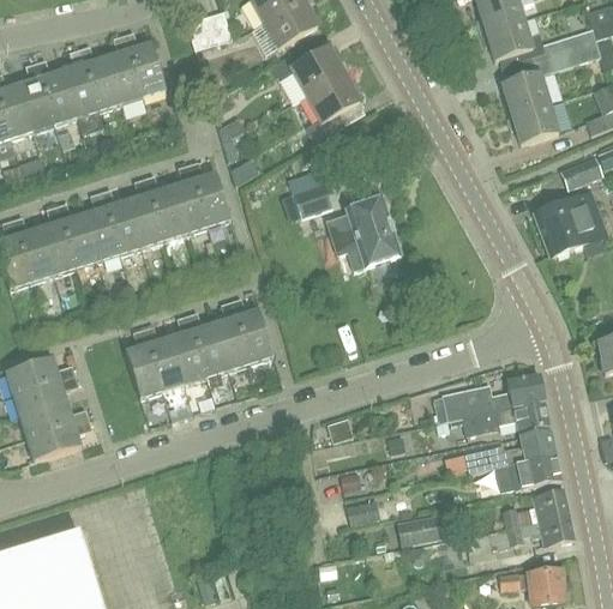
[(251,0),(264,23),(304,1),(302,0),(251,0)]
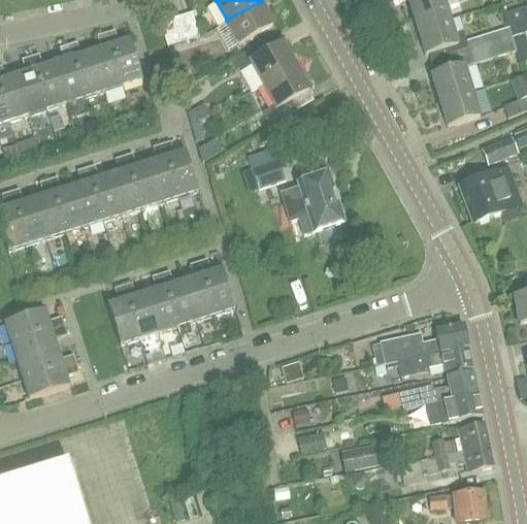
[(417,28),(450,17),(446,2),(451,1),(451,0),(416,0),(409,2),(417,28)]
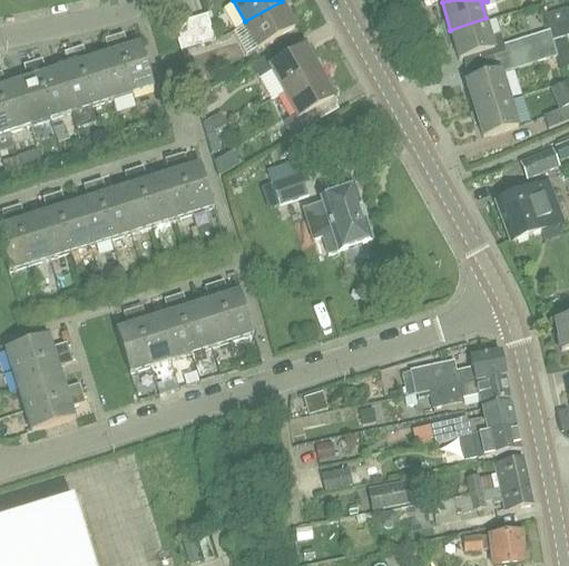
[(282,1),(245,21),(258,46),(295,25),(282,1)]
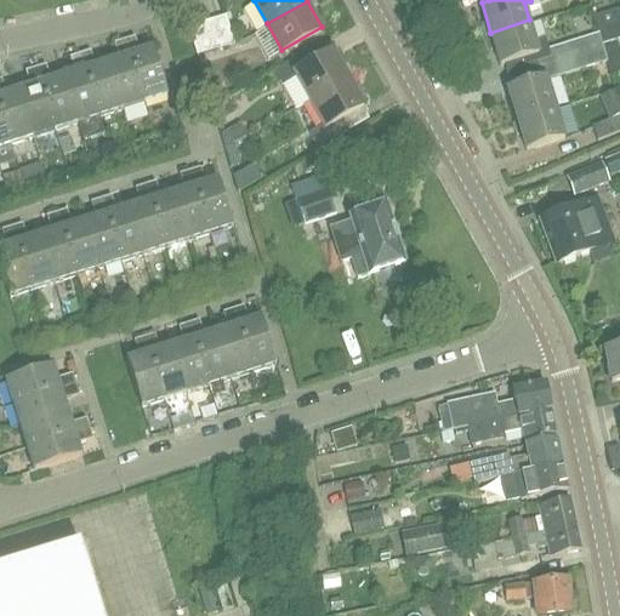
[(598,27),(619,20),(619,4),(595,12),(598,27)]
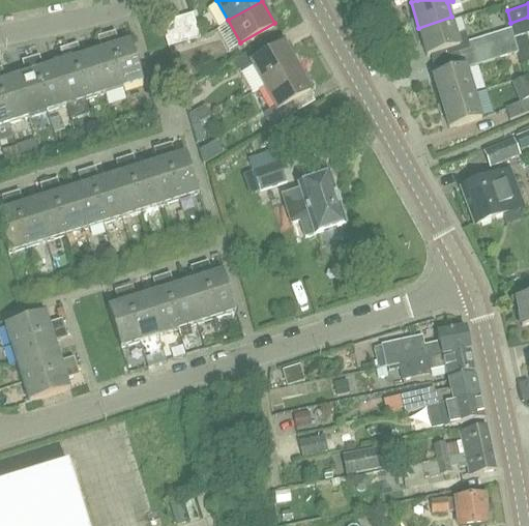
[(168,44),(200,34),(193,10),(162,19),(168,44)]
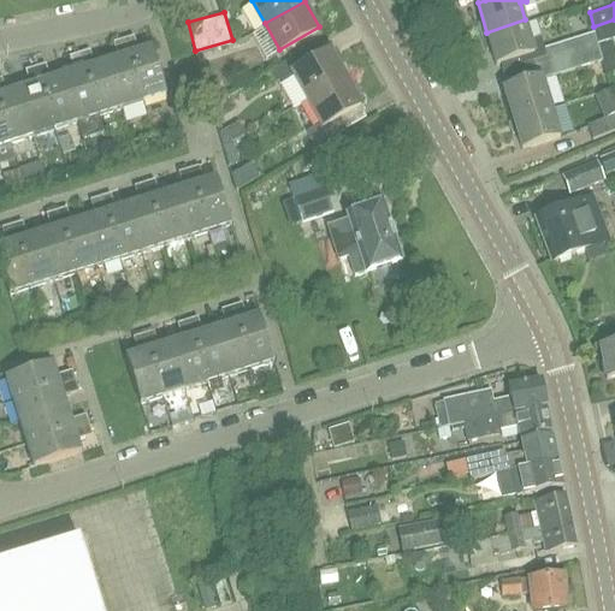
[(531,36),(525,19),(486,33),(496,61),(520,54),(522,61),(548,53),(540,33),(531,36)]
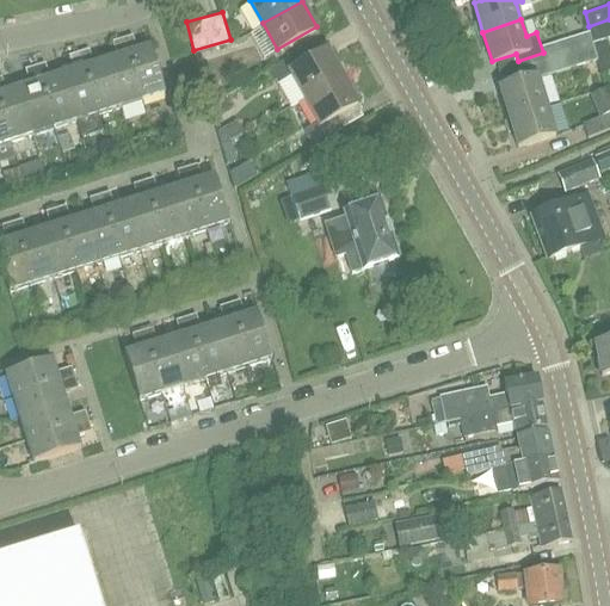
[(609,19),(589,26),(589,29),(593,41),(609,33),(609,19)]
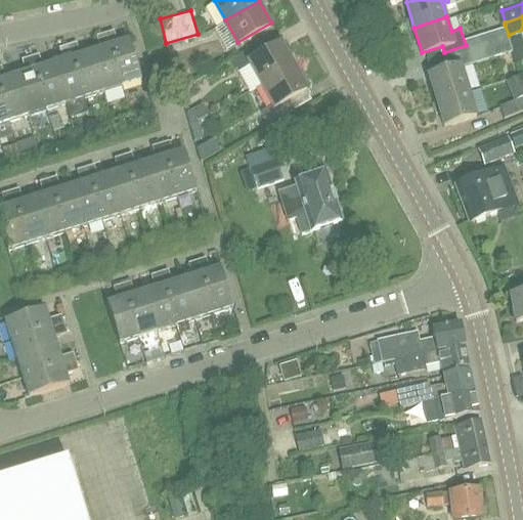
[(481,46),(510,37),(509,35),(505,25),(478,33),(481,46)]
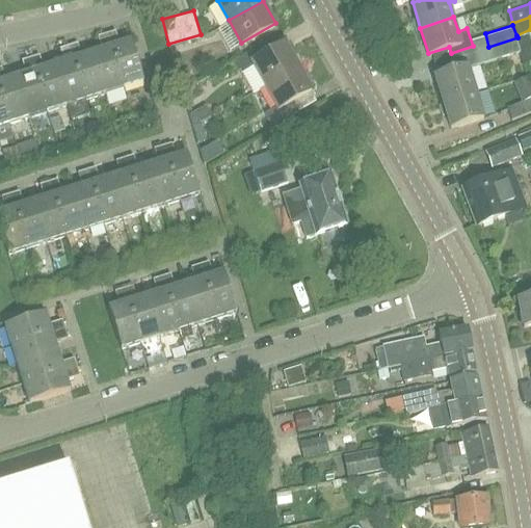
[(107,30),(124,84),(143,78),(131,37),(120,41),(115,28),(107,30)]
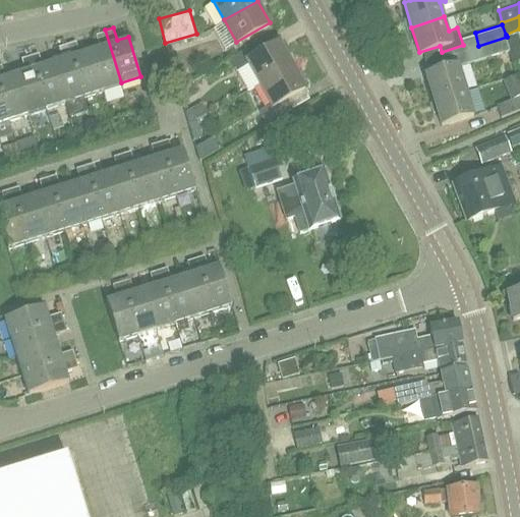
[(100,46),(90,49),(103,89),(121,82),(105,30),(96,33),(100,46)]
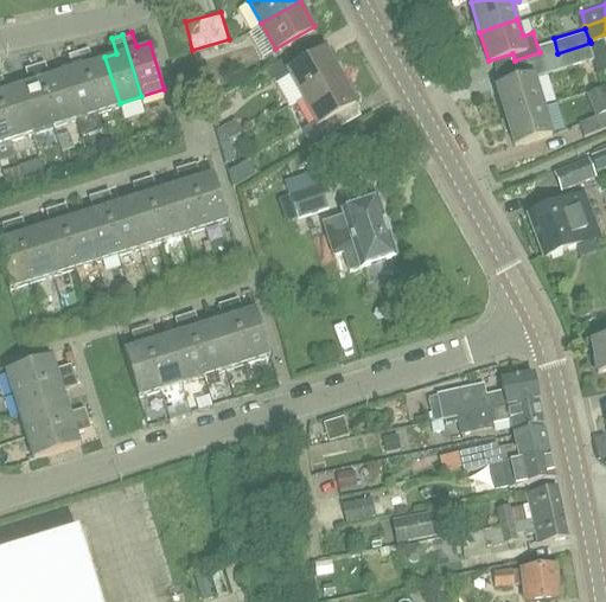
[(593,53),(591,43),(557,53),(562,66),(593,56),(593,53)]
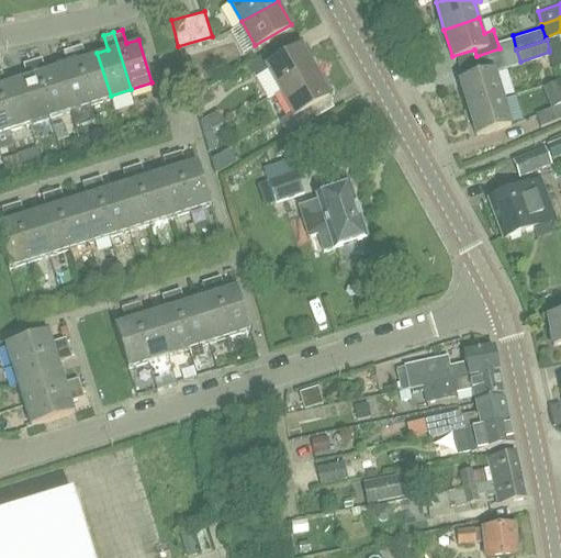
[(111,96),(97,53),(86,56),(81,42),(73,45),(90,102),(111,96)]
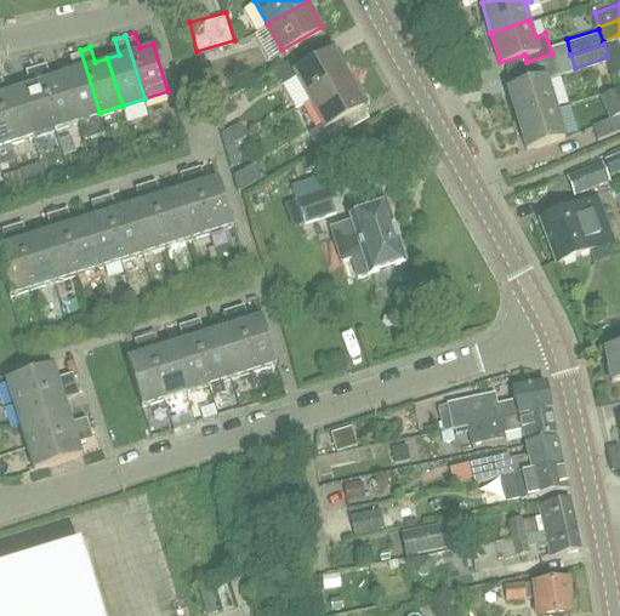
[(296,73),(310,97),(348,75),(334,47),(312,61),(305,49),(277,66),(285,80),(296,73)]
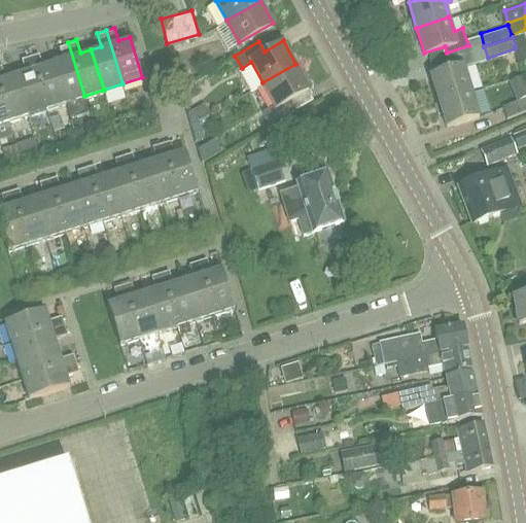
[(66,102),(54,61),(43,65),(39,53),(36,42),(28,45),(31,55),(30,55),(47,107),(66,102)]
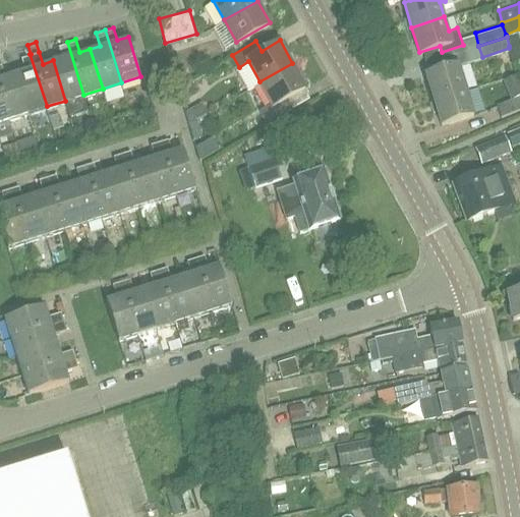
[(59,45),(62,57),(53,60),(65,101),(68,110),(87,104),(83,95),(67,42),(59,45)]
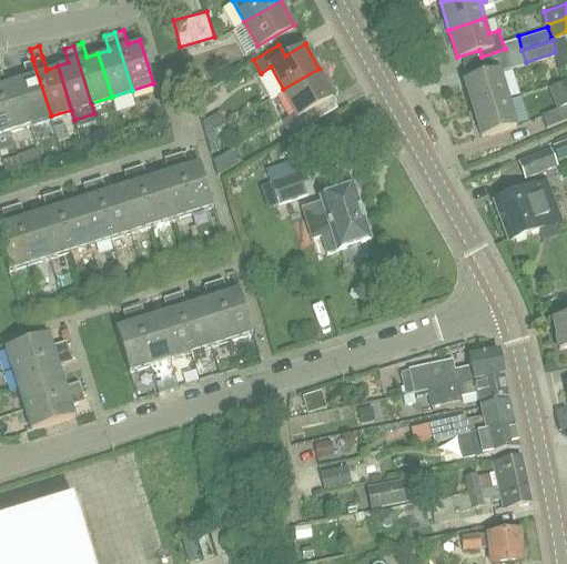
[(566,47),(555,50),(555,52),(558,63),(566,60),(566,47)]
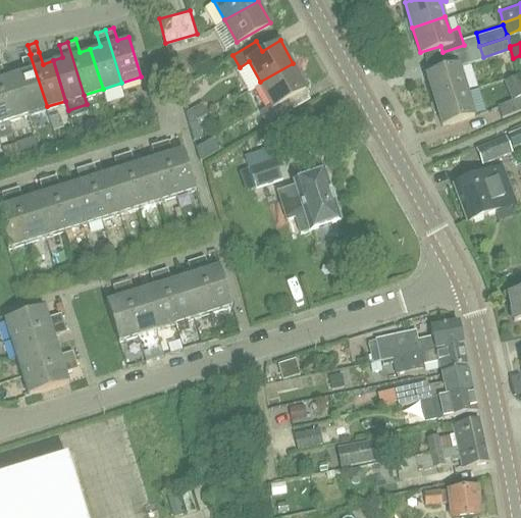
[(47,106),(30,54),(21,57),(25,69),(15,72),(28,112),(47,106)]
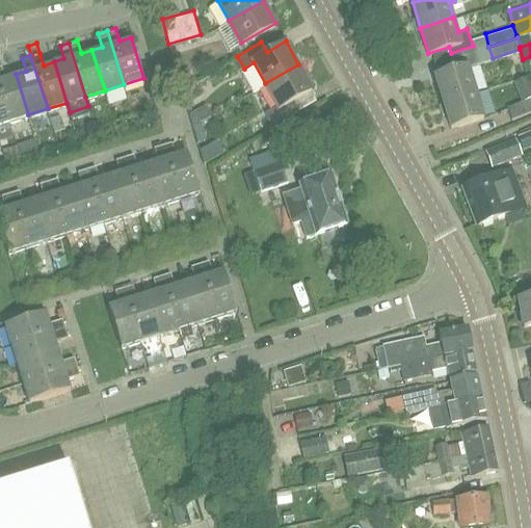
[(1,64),(0,64),(0,91),(9,121),(28,114),(16,74),(5,77),(1,64)]
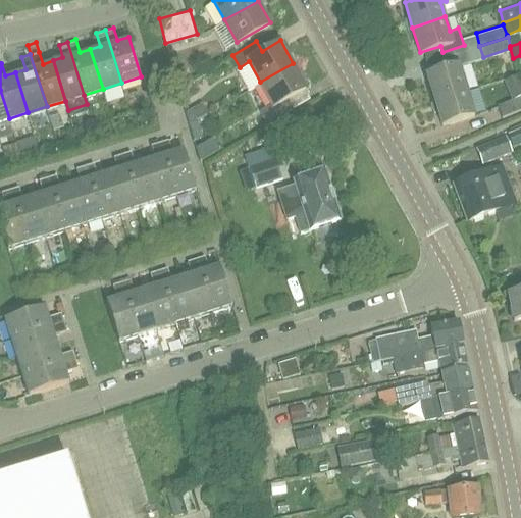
[(251,130),(298,102),(295,95),(307,88),(293,63),(260,82),(271,102),(260,109),(261,111),(246,120),(251,130)]
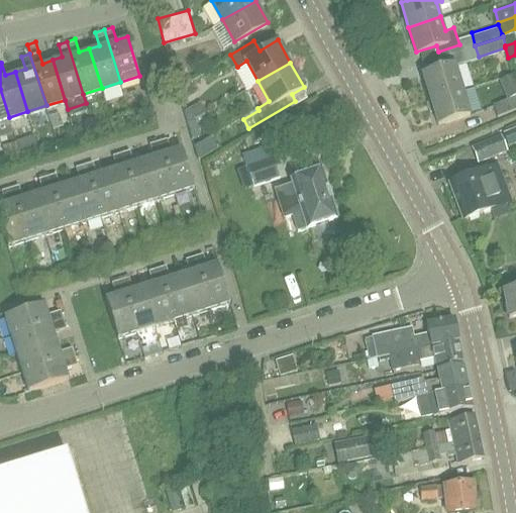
[(430,97),(462,87),(454,63),(422,73),(430,97)]
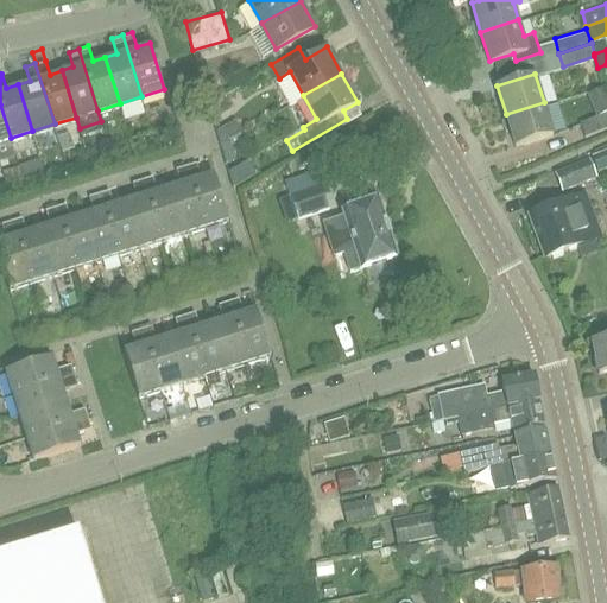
[(213,114),(232,105),(223,90),(208,100),(213,114)]
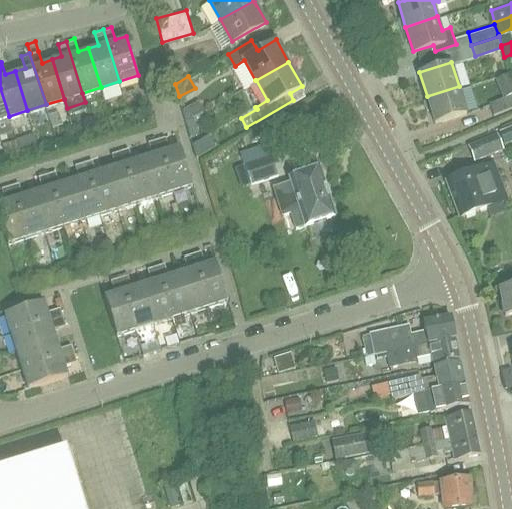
[(472,106),(483,104),(479,84),(468,86),(472,106)]
